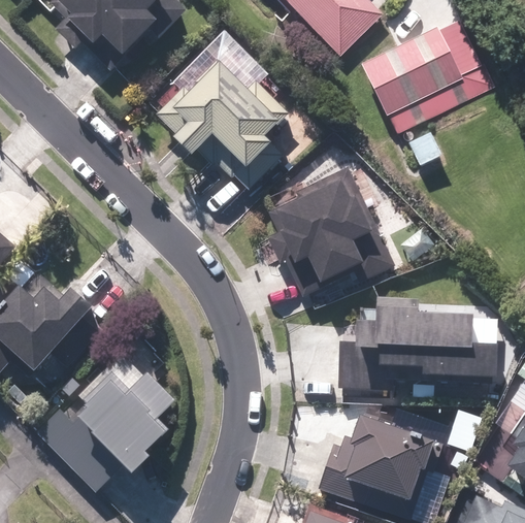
[(55,0),(51,4),(64,17),(54,28),(75,47),(81,41),(109,68),(136,40),(146,51),(186,9),(175,0),(55,0)]
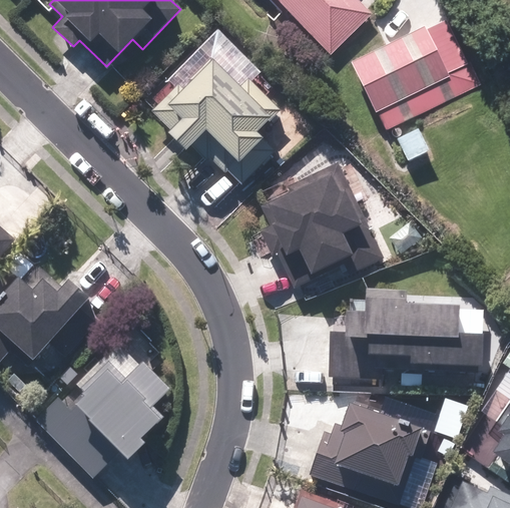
[(292,0),(340,50),(381,12),(370,0),(292,0)]
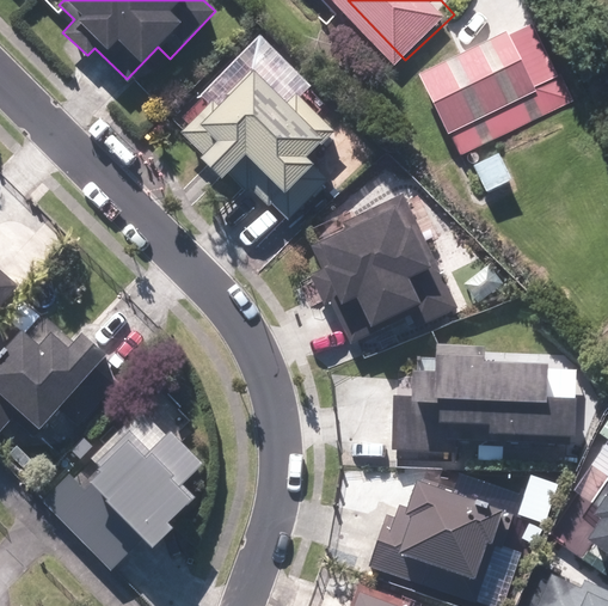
[(433,72),(460,128),(546,86),(544,81),(565,72),(540,19),(433,72)]
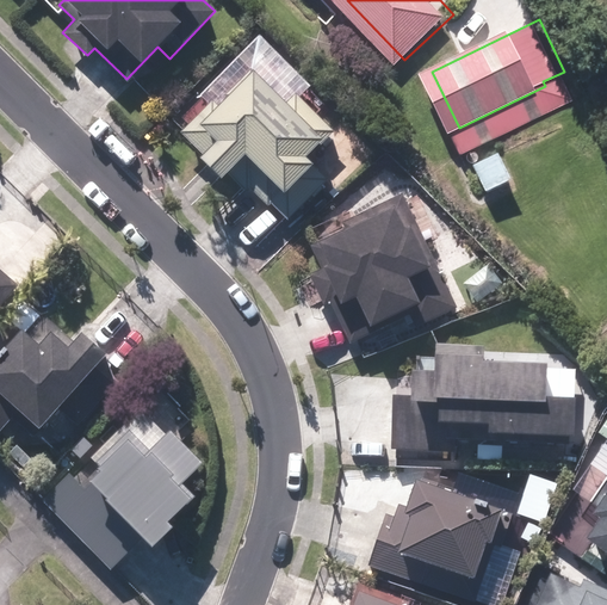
[(293,91),(280,104),(261,85),(260,86),(248,74),(217,105),(211,99),(180,131),(202,153),(194,160),(217,181),(240,158),(271,186),(280,196),(309,166),(301,158),(316,142),(319,146),(333,130),(293,91)]
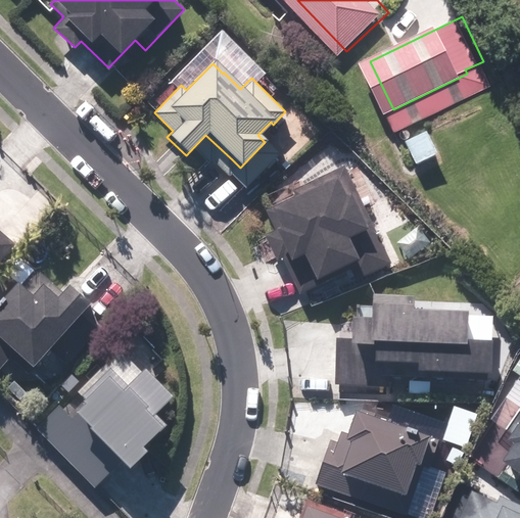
[(415,139),(426,160),(447,149),(437,129),(415,139)]
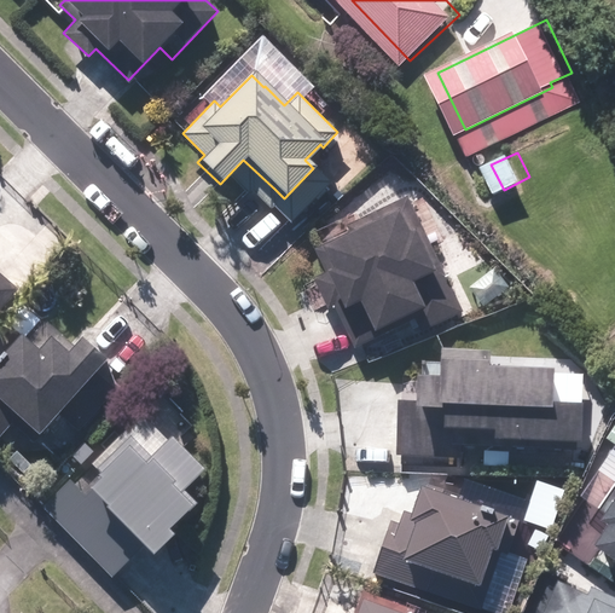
[(381,330),(378,325),(413,308),(422,327),(462,307),(437,256),(433,247),(423,229),(407,196),(315,242),(329,270),(312,278),(326,305),(332,302),(353,343),(381,330)]
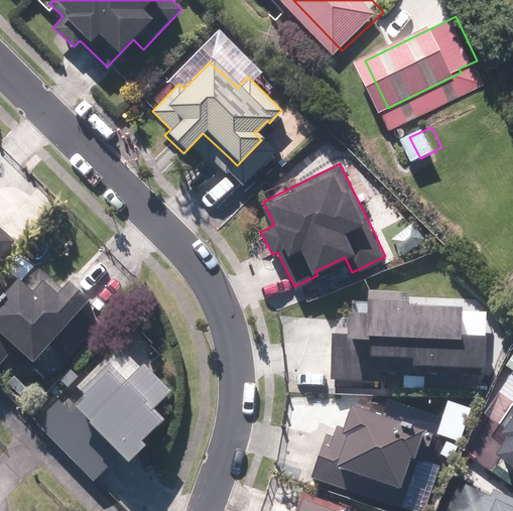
[(0,250),(9,240),(0,232),(0,250)]
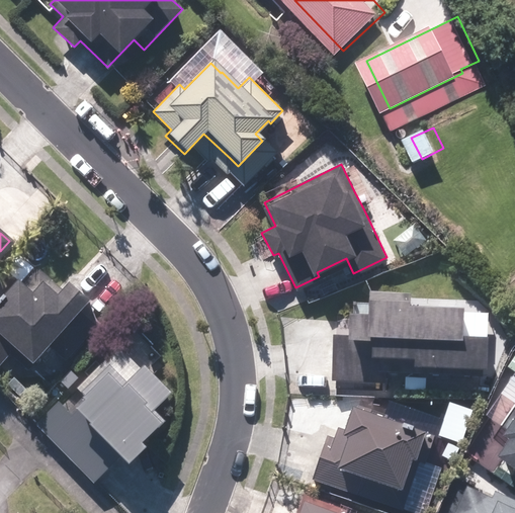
[(28,368),(86,303),(39,262),(0,307),(0,365),(11,353),(28,368)]
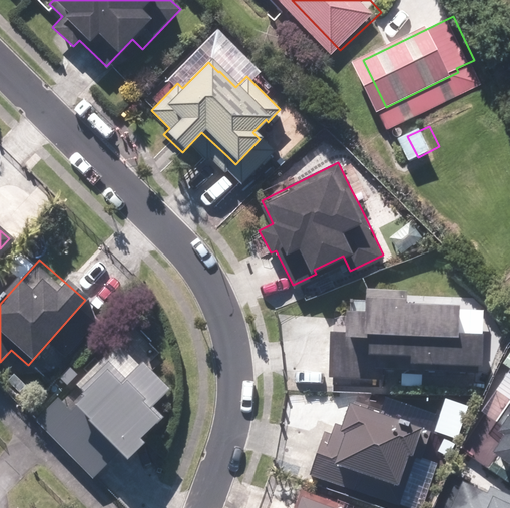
[(479,334),(453,334),(454,303),(405,302),(405,288),(365,287),(364,301),(361,301),(361,314),(341,314),(341,332),(329,332),(328,375),(382,376),(383,357),(406,357),(406,364),(478,366),(479,334)]
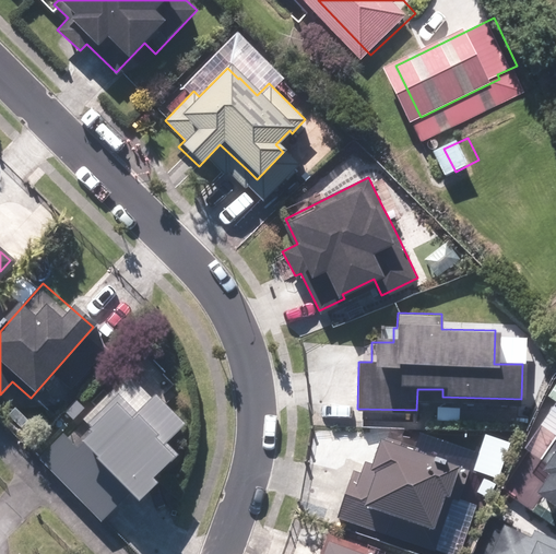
[(186,424),(132,374),(117,391),(114,388),(68,437),(137,501),(180,455),(168,443),(186,424)]
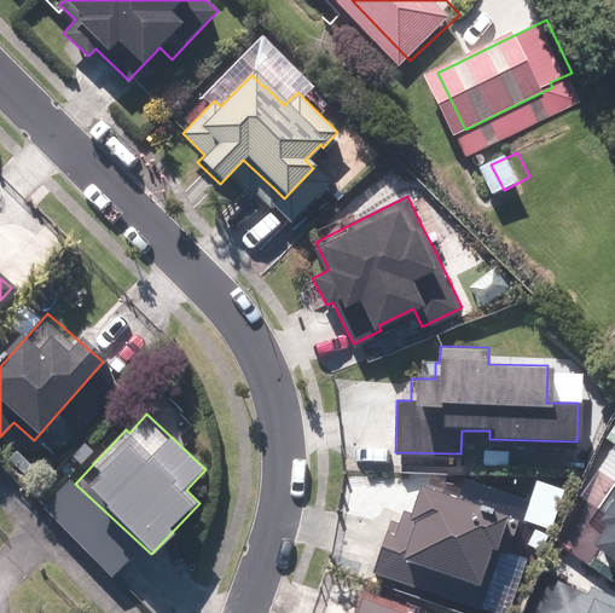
[(614,485),(592,520),(602,526),(589,545),(614,562),(614,485)]
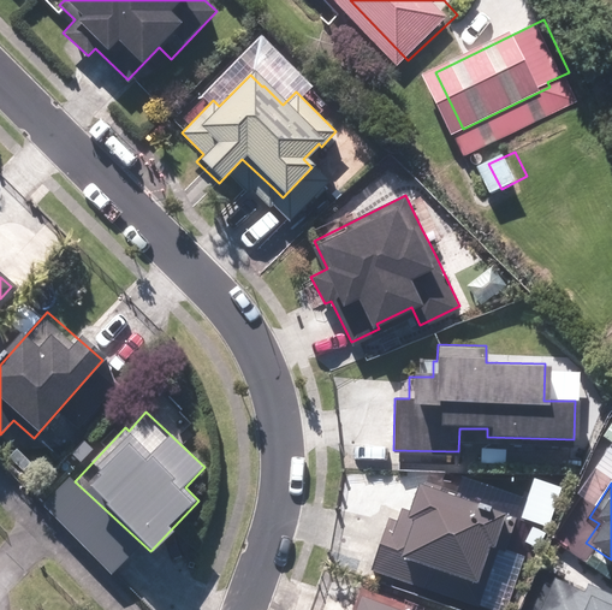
[(417,523),(396,516),(378,573),(481,605),(488,585),(485,584),(494,554),(500,555),(510,521),(427,495),(417,523)]
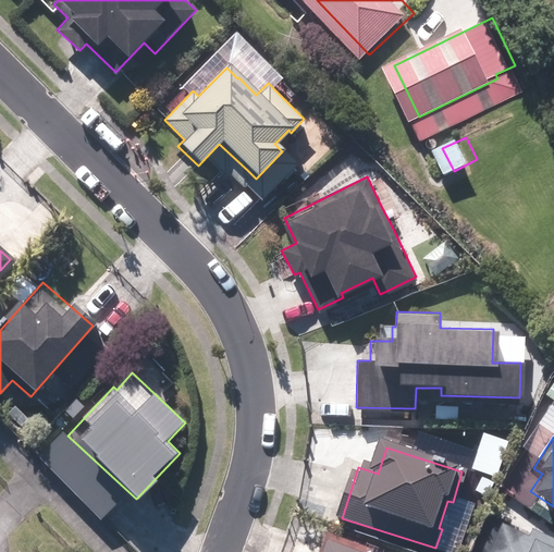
[(553,542),(512,524),(499,551),(553,551),(553,542)]
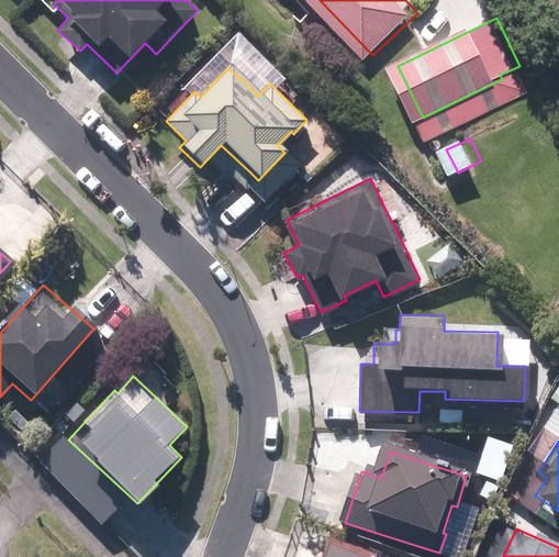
[(367,556),(326,542),(320,556),(367,556)]
